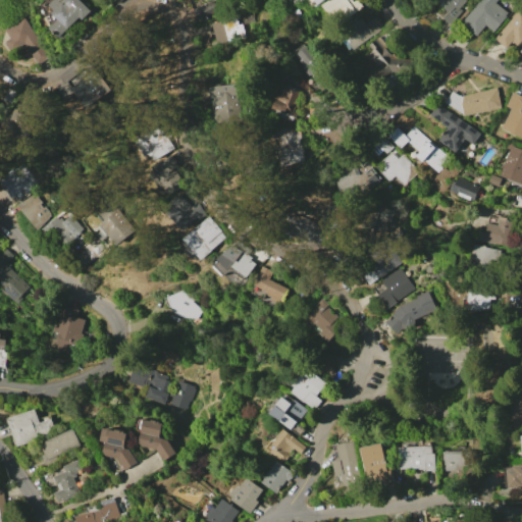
[(81,0),(93,11),(84,20),(82,17),(61,39),(51,29),(59,20),(52,14),(56,10),(50,5),(55,0),(81,0)]
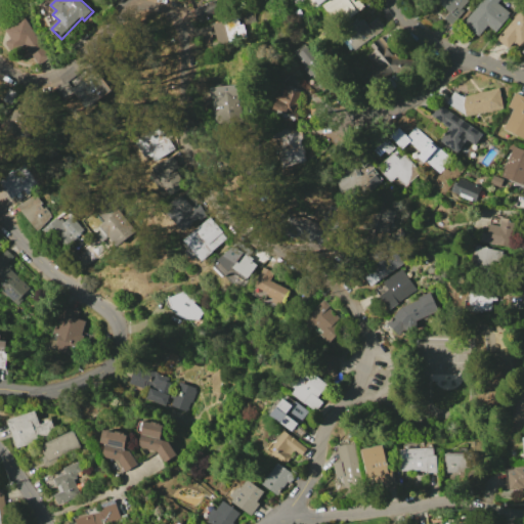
[(199,20),(220,12),(214,0),(209,0),(193,6),(199,20)]
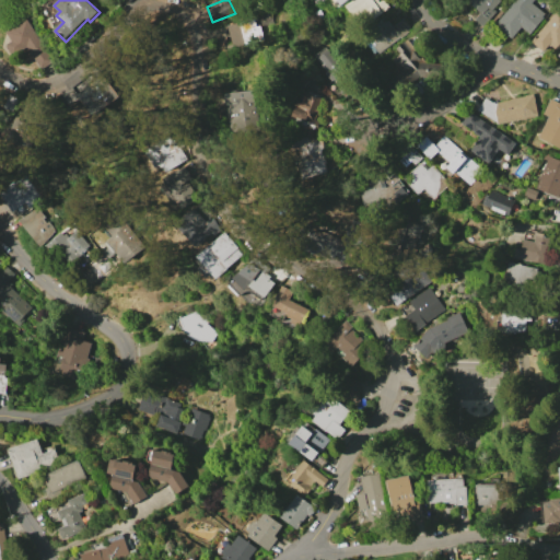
[(346,7),(353,0),(393,0),(395,2),(362,28),(346,7)]
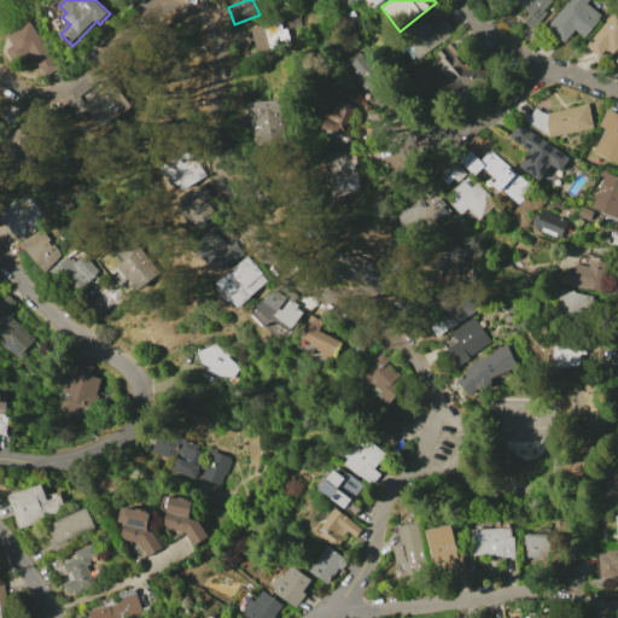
[(516,1),(516,0),(552,0),(553,1),(546,10),(548,12),(534,29),(524,21),(530,15),(516,1)]
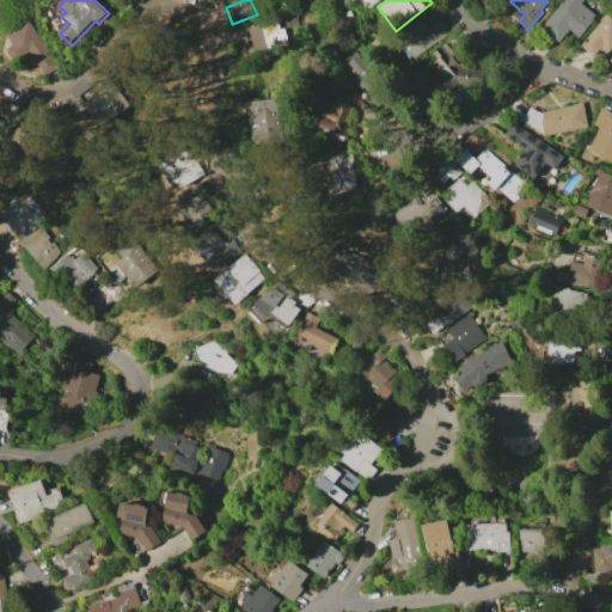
[(542,26),(563,0),(583,0),(581,4),(597,16),(579,37),(570,30),(560,42),(542,26)]
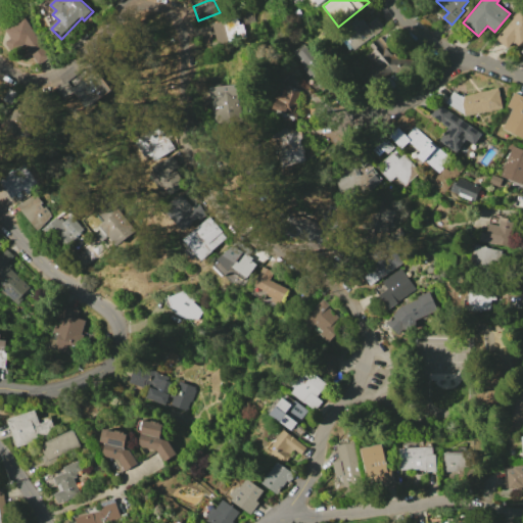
[(520,9),(522,11),(522,42),(522,44),(515,39),(508,48),(496,40),(520,9)]
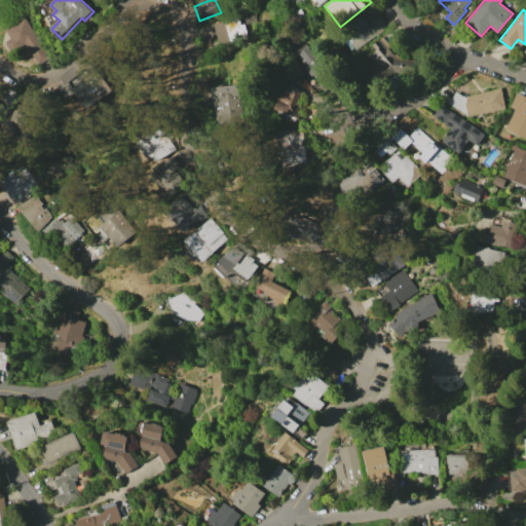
[(387,28),(358,51),(348,40),(358,33),(351,25),(363,15),(369,24),(378,16),(387,28)]
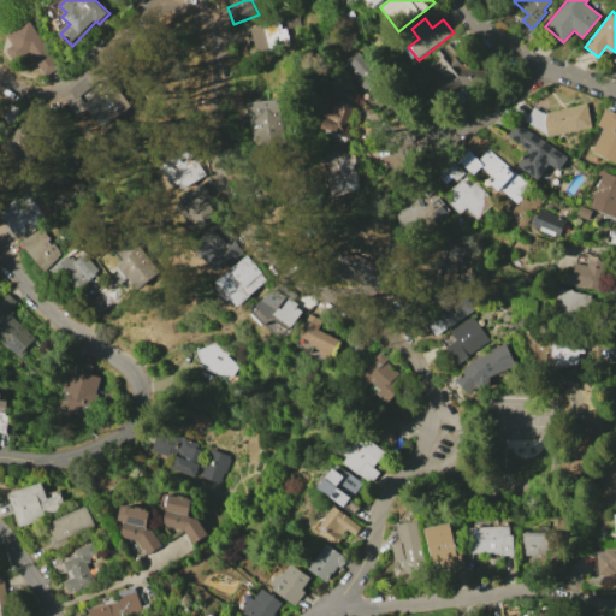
[(30,21),(64,69),(49,80),(29,49),(15,60),(7,49),(13,46),(7,36),(30,21)]
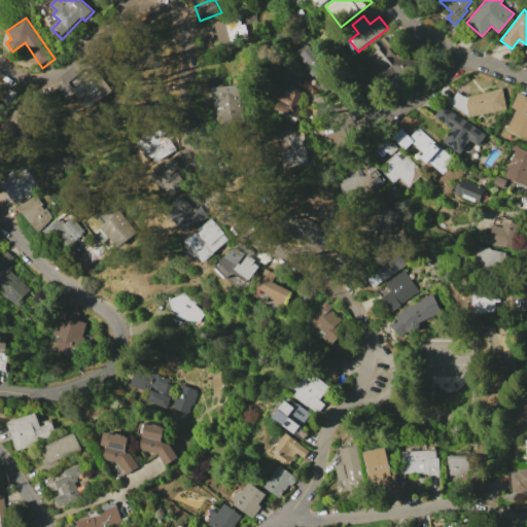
[(225,21),(240,18),(242,26),(245,25),(248,37),(232,41),(225,21)]
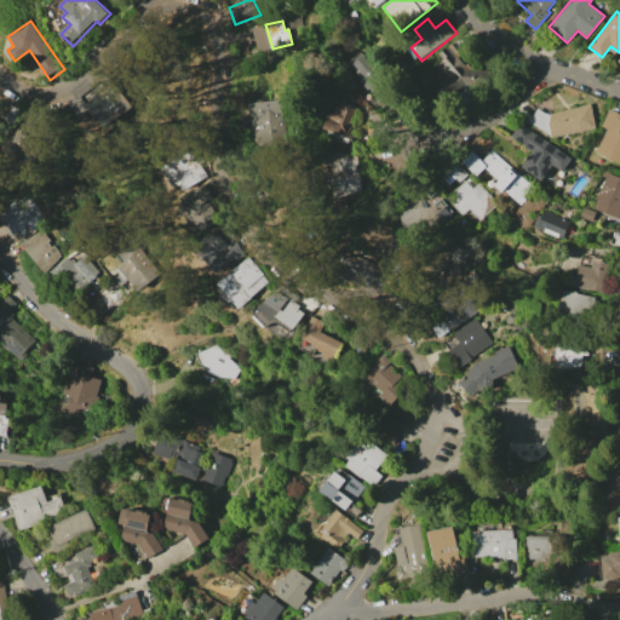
[(448,44),(460,56),(458,57),(464,63),(465,62),(471,69),(498,72),(495,89),(460,85),(440,64),(445,58),(438,53),(448,44)]
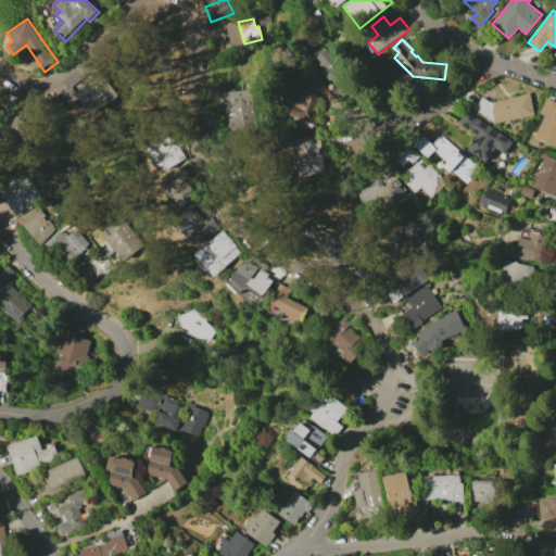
[(327,50),(357,86),(344,97),(337,88),(339,87),(332,79),(330,80),(324,73),(325,71),(320,65),(323,63),(317,57),(327,50)]
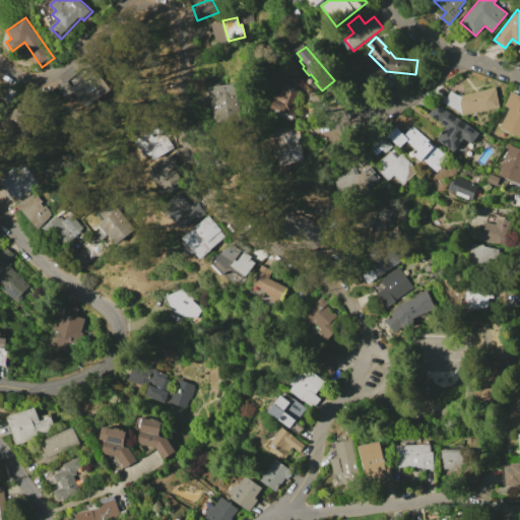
[(86,107),(73,88),(86,78),(89,74),(94,72),(100,69),(114,87),(86,107)]
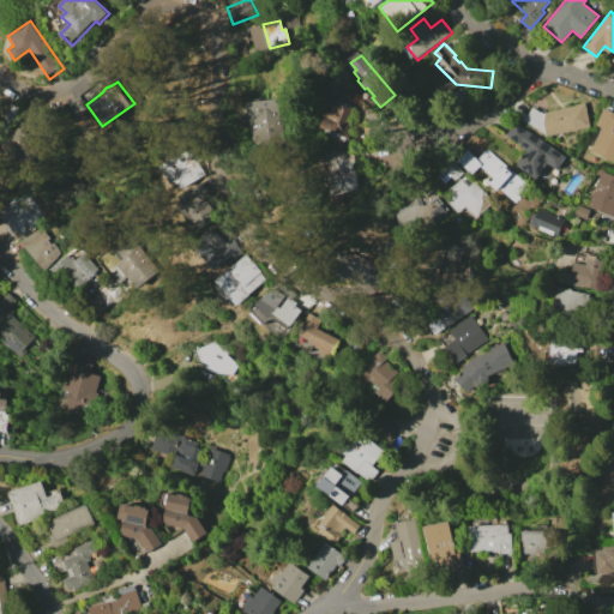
[(344,132),(289,112),(329,84),(337,92),(329,97),(354,108),(344,132)]
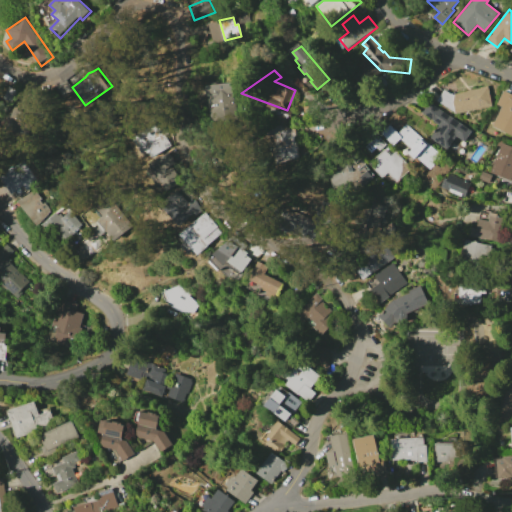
[(212,123),(207,86),(232,82),(238,119),(212,123)]
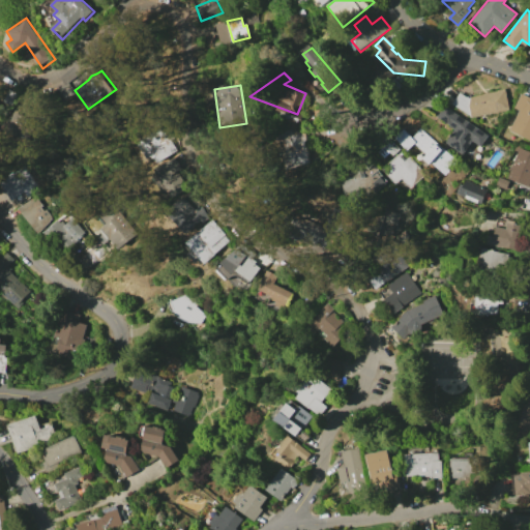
[(509,110),(471,117),(452,105),(460,93),(469,97),(505,89),(509,110)]
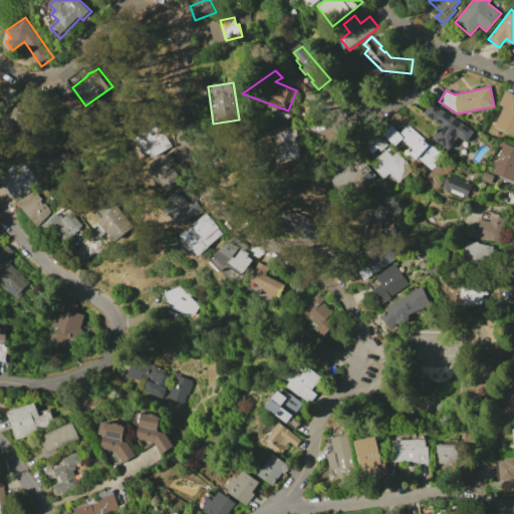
[(10,87),(18,90),(13,102),(5,98),(10,87)]
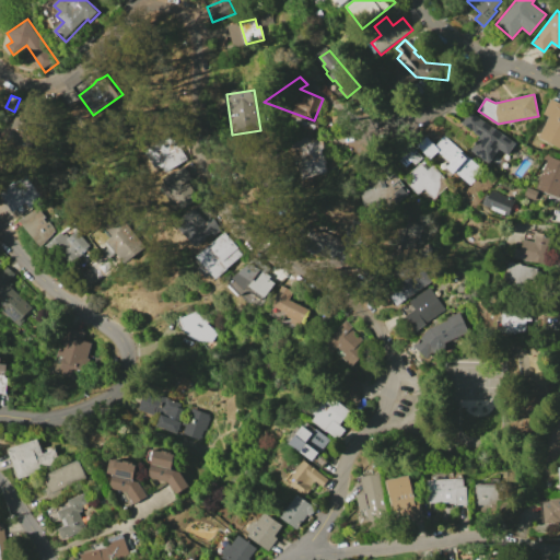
[(26,97),(36,102),(32,114),(22,111),(26,97)]
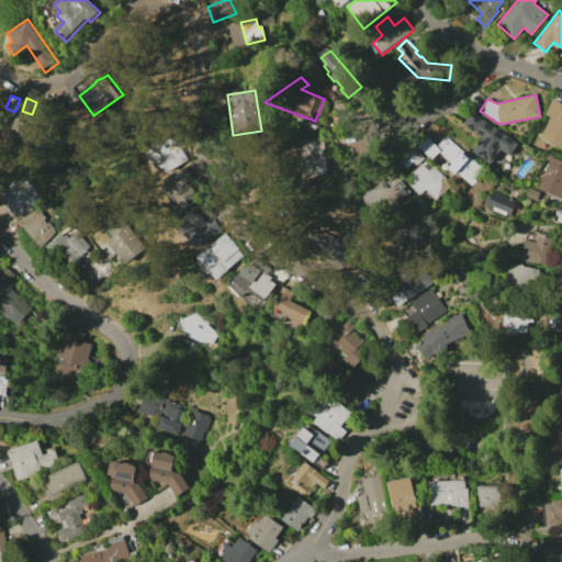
[(561,150),(540,138),(551,116),(544,113),(553,99),(561,103),(561,150)]
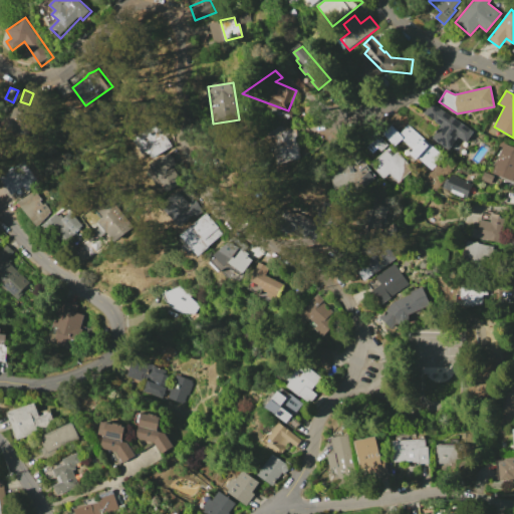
[(432,102),(474,133),(467,144),(458,138),(449,150),(433,139),(442,125),(424,113),(432,102)]
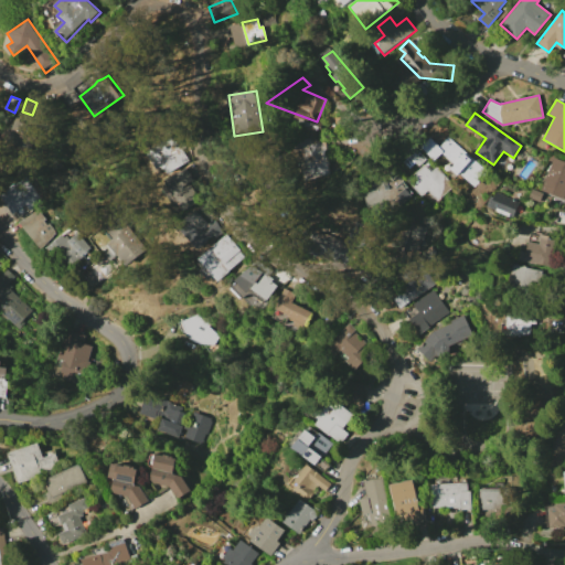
[(14,118),(36,126),(30,145),(8,137),(14,118)]
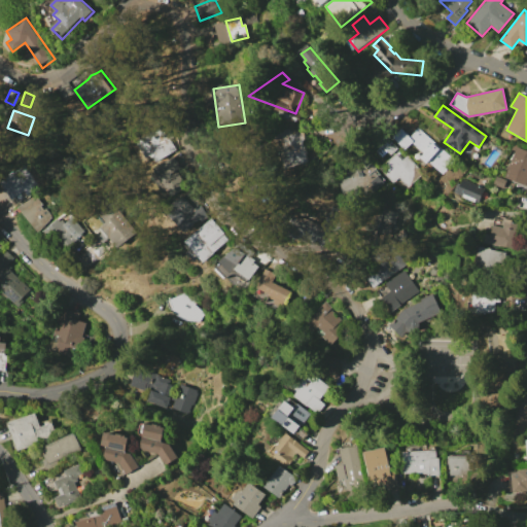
[(154,163),(140,138),(169,121),(177,135),(171,139),(177,149),(154,163)]
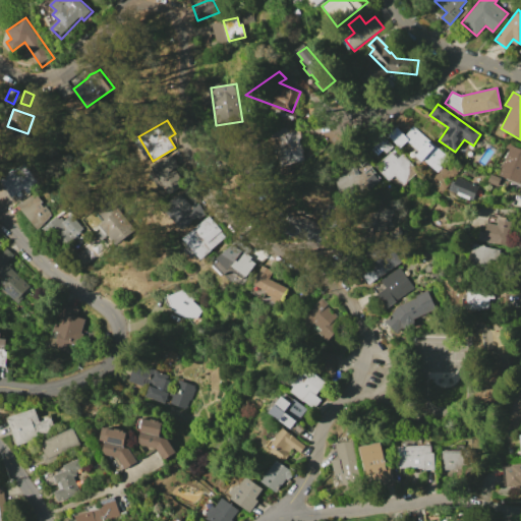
[(282,166),(272,131),(274,124),(287,126),(289,133),(300,130),(302,139),(300,140),(305,160),(282,166)]
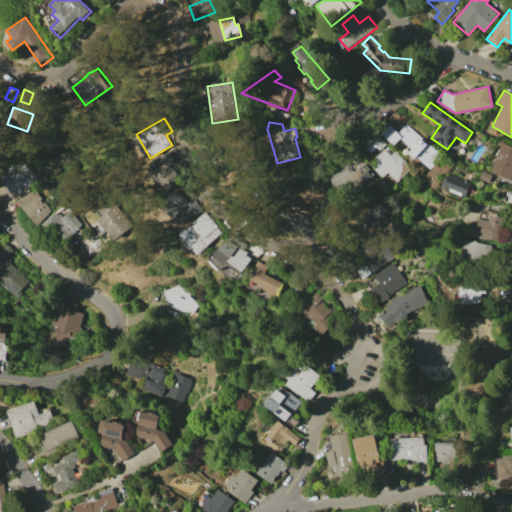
[(390,125),(402,138),(393,146),(381,133),(390,125)]
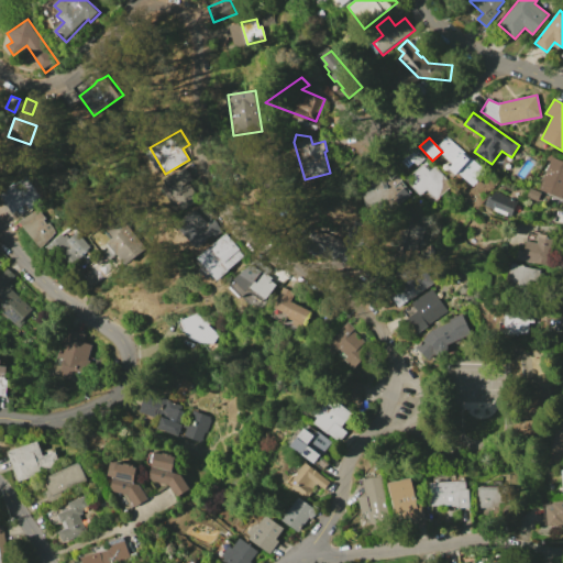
[(452,163),(449,168),(456,175),(470,156),(446,139),(437,152),(452,163)]
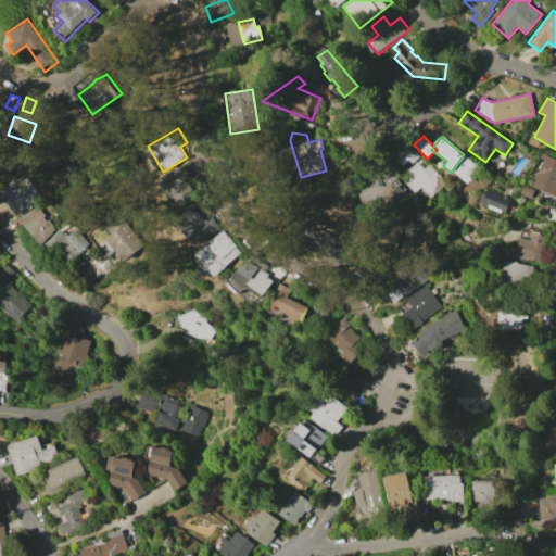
[(407,143),(420,158),(413,165),(407,161),(402,165),(396,160),(403,154),(400,151),(407,143)]
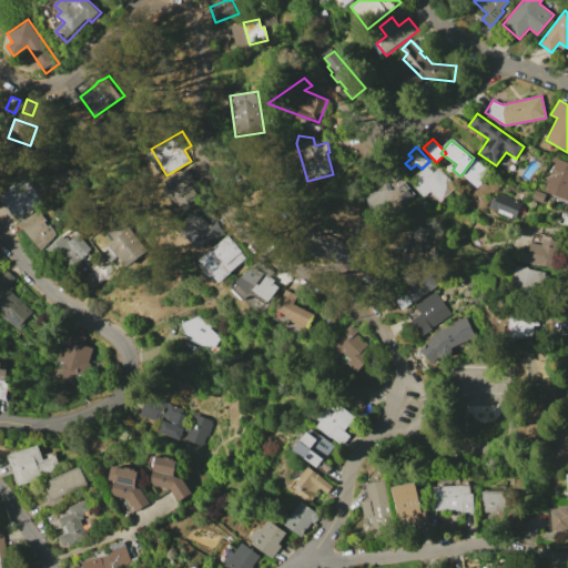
[(544,191),(558,159),(567,163),(567,198),(567,201),(544,191)]
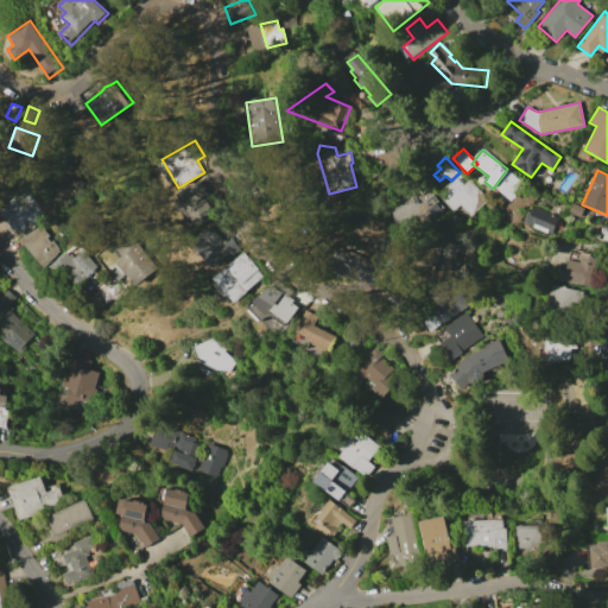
[(470,216),(461,206),(454,211),(442,198),(448,192),(444,189),(461,173),(468,182),(470,179),(489,200),(470,216)]
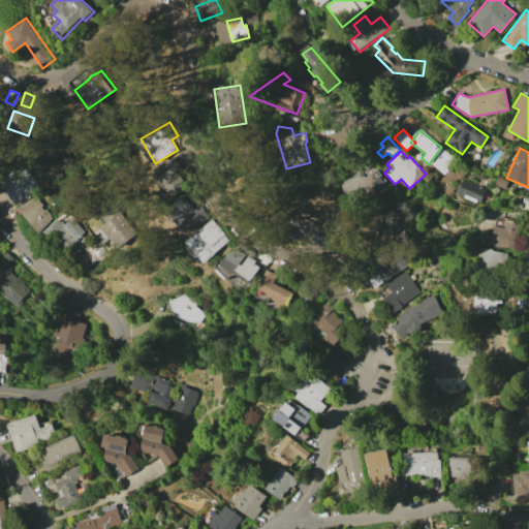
[(174,157),(182,170),(162,183),(154,169),(174,157)]
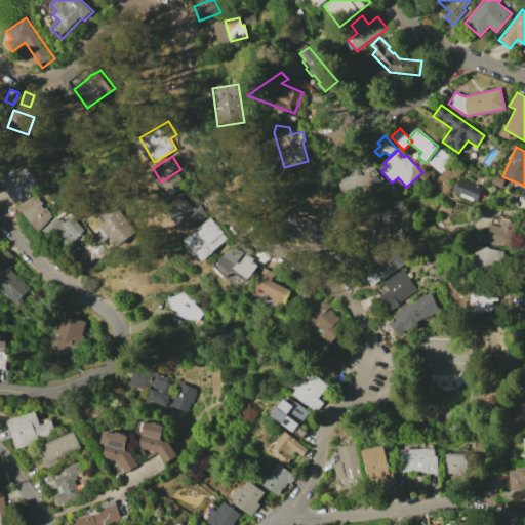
[(39,186),(15,203),(0,183),(0,171),(17,158),(39,186)]
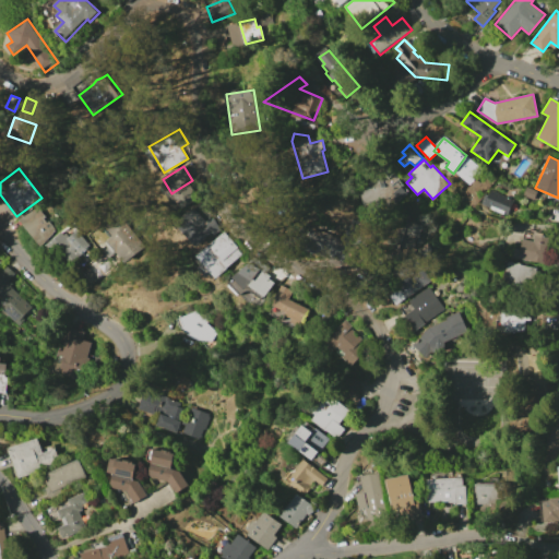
[(388,195),(361,205),(355,186),(393,170),(397,180),(408,192),(396,204),(388,195)]
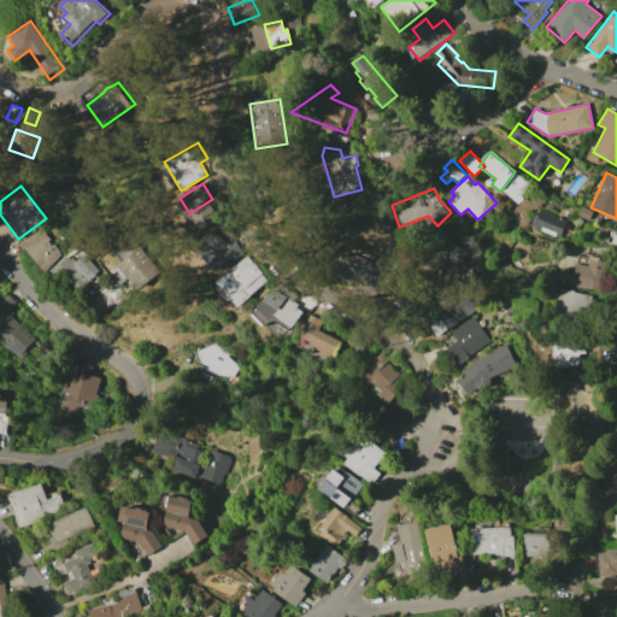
[(575,215),(579,205),(594,211),(591,221),(575,215)]
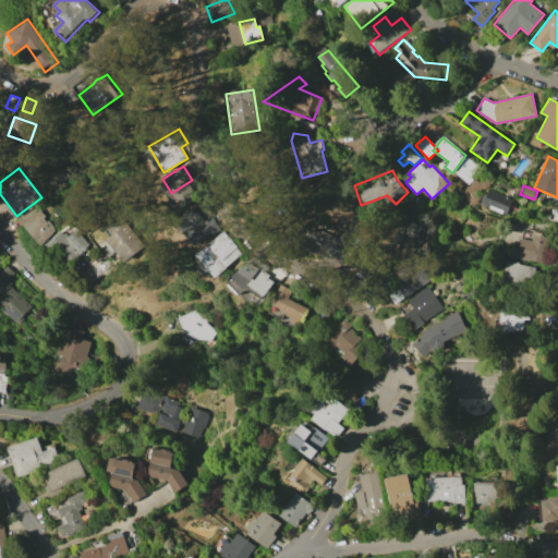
[(492,199),(511,208),(508,216),(488,207),(492,199)]
